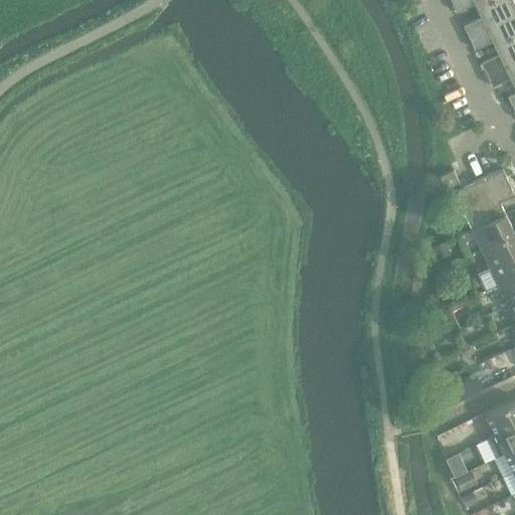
[(452,0),(458,12),(475,4),(478,10),(500,0),(452,0)]
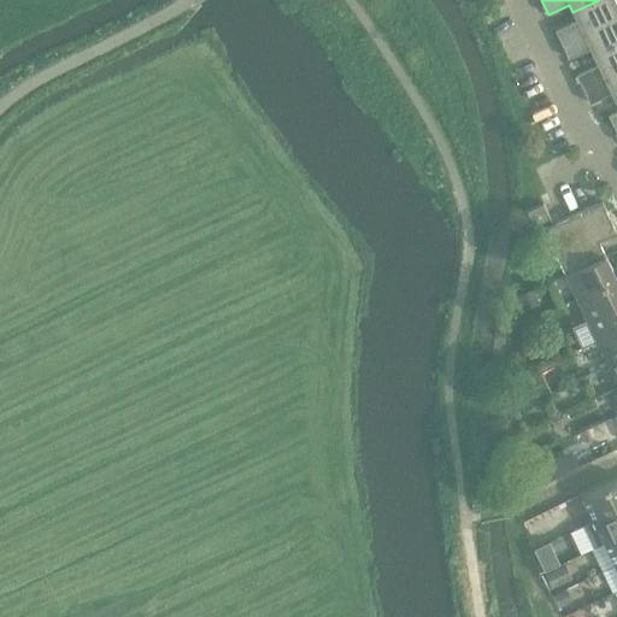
[(556,30),(563,45),(616,18),(616,3),(616,0),(599,0),(573,12),(577,21),(556,30)]
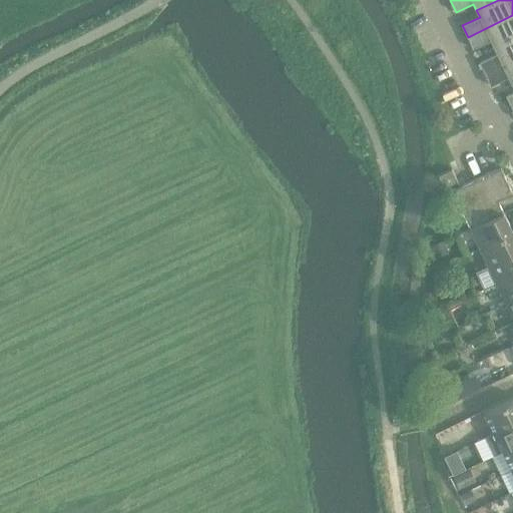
[(512,15),(468,37),(473,49),(491,41),(494,47),(512,38),(512,15)]
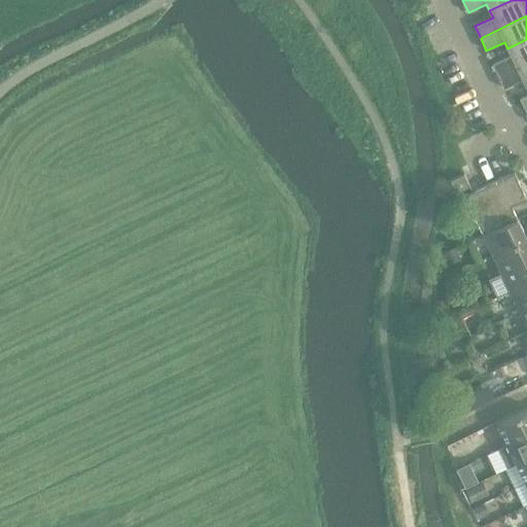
[(493,64),(498,76),(526,62),(526,39),(507,48),(511,56),(493,64)]
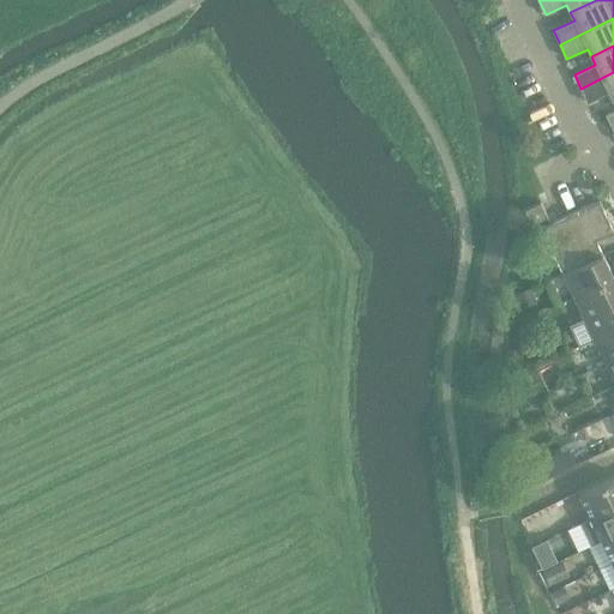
[(613,72),(581,89),(588,103),(608,92),(613,102),(613,101),(613,72)]
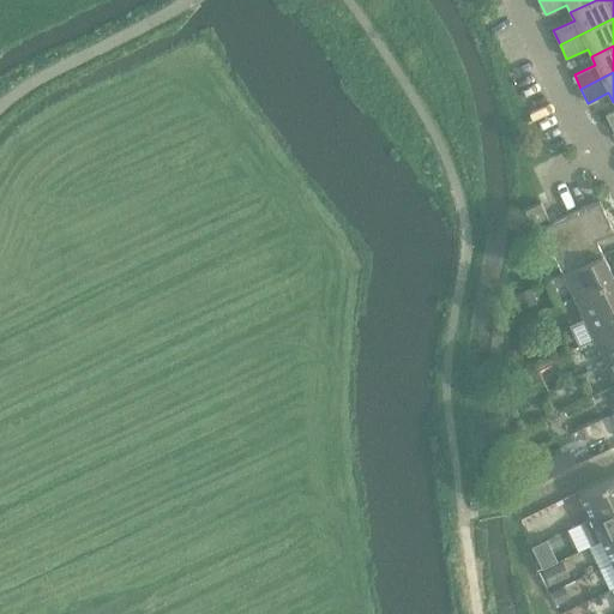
[(542,228),(564,274),(603,254),(597,241),(613,232),(613,230),(600,200),(542,228)]
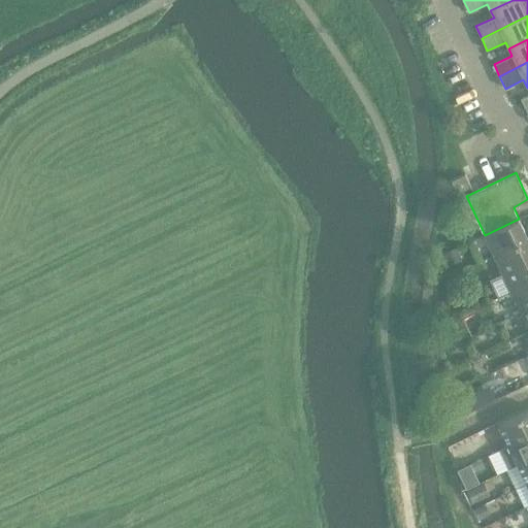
[(465,174),(452,180),(458,193),(471,187),(465,174)]
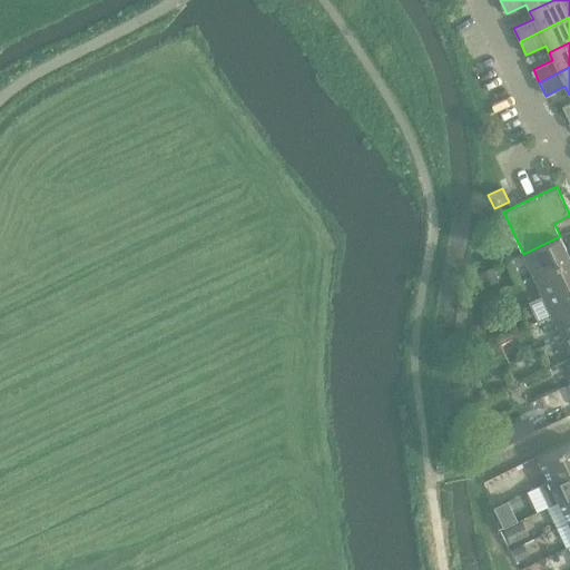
[(569,256),(560,236),(523,254),(533,275),(569,257),(569,256)]
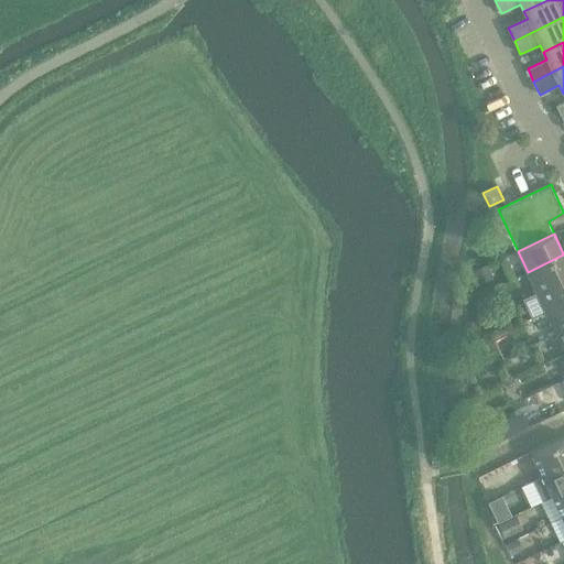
[(563,255),(528,272),(538,293),(563,279),(563,255)]
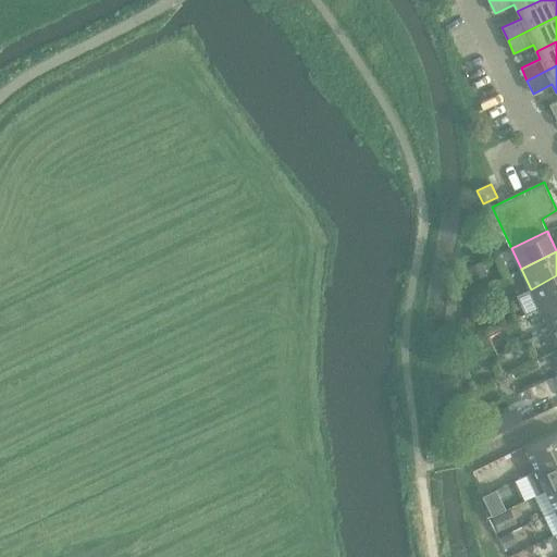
[(483,262),(469,267),(473,276),(486,272),(483,262)]
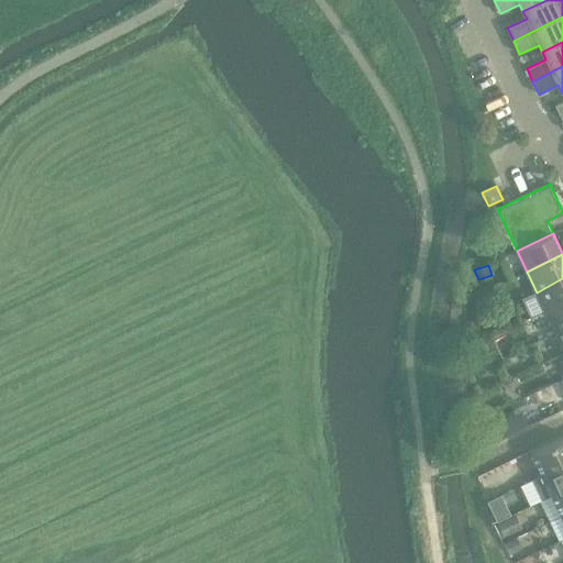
[(562,278),(537,293),(547,312),(562,304),(562,278)]
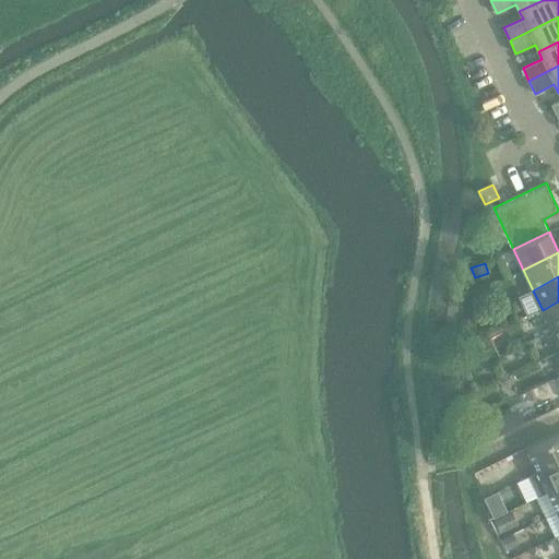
[(558,301),(543,310),(551,330),(558,326),(558,301)]
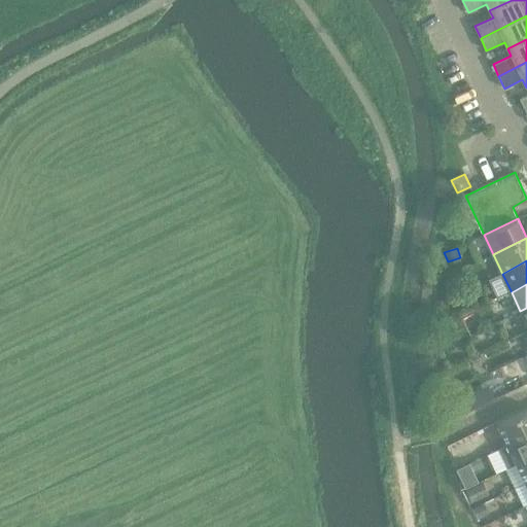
[(526,410),(498,424),(507,445),(526,434),(526,410)]
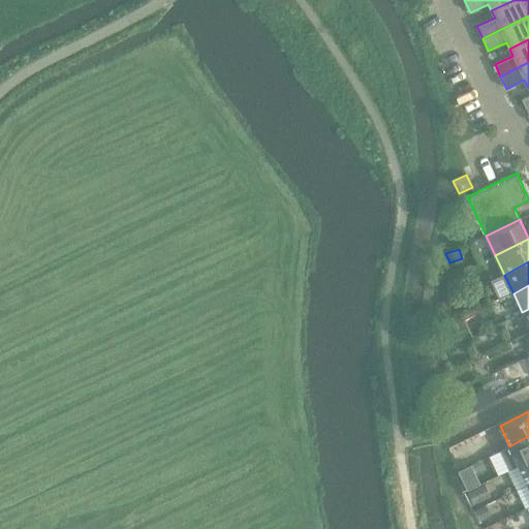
[(528,436),(509,446),(500,450),(509,469),(519,465),(528,460),(528,436)]
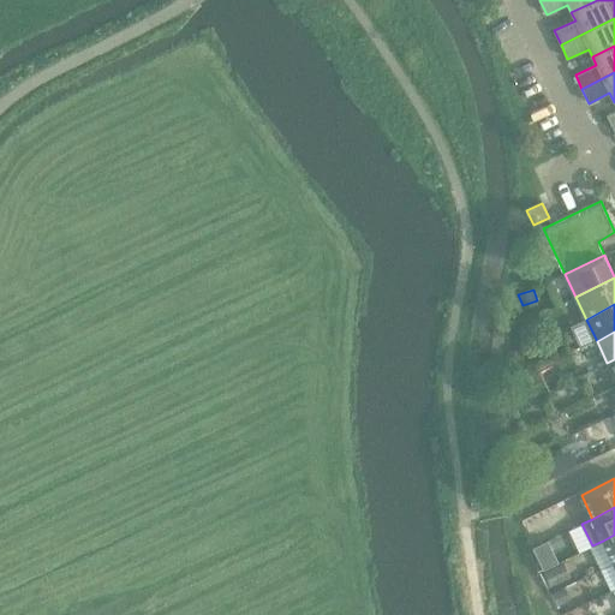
[(614,535),(603,541),(592,545),(603,568),(614,562),(614,561),(614,535)]
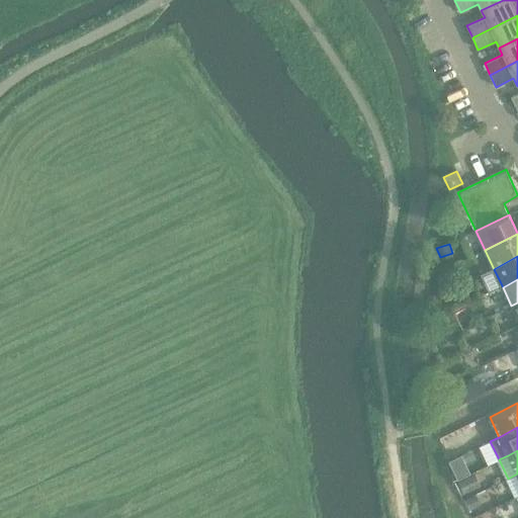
[(466,467),(455,472),(458,479),(469,473),(466,467)]
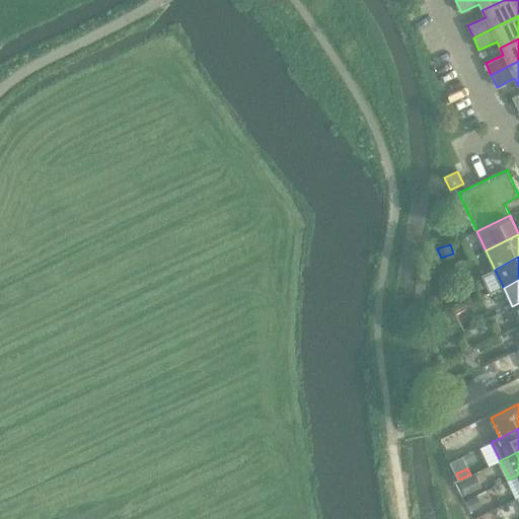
[(518,473),(518,474),(509,479),(518,498),(518,497),(518,473)]
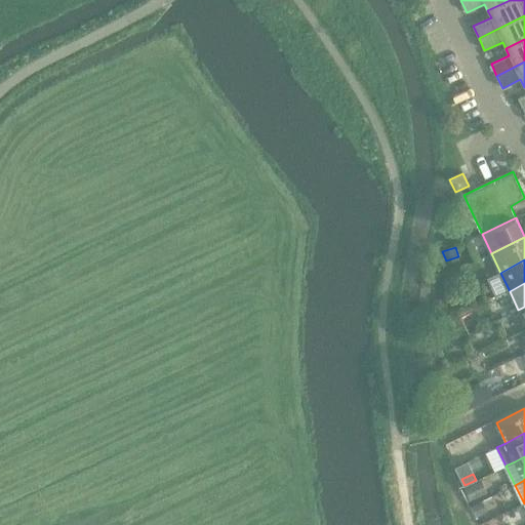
[(465,487),(463,488),(469,500),(482,494),(476,482),(465,487)]
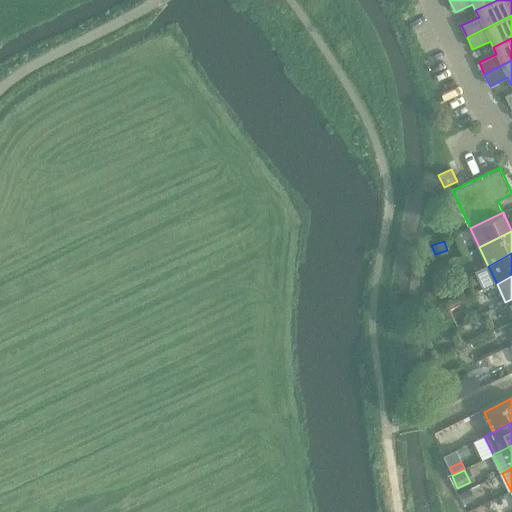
[(468,489),(459,494),(464,504),(473,499),(468,489)]
